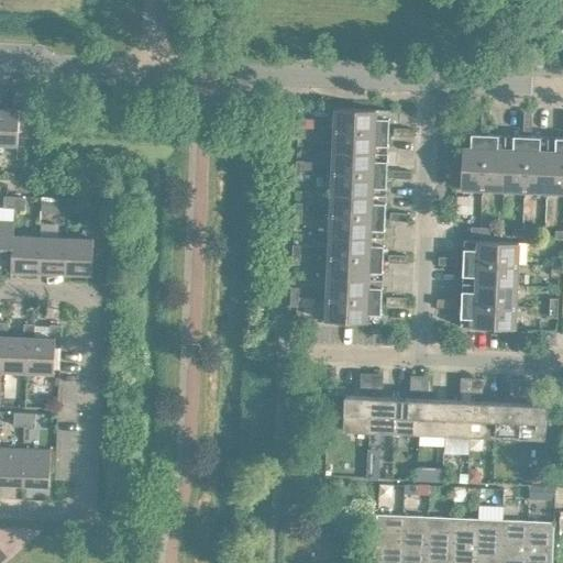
[(14,86),(14,95),(25,95),(25,87),(14,86)]
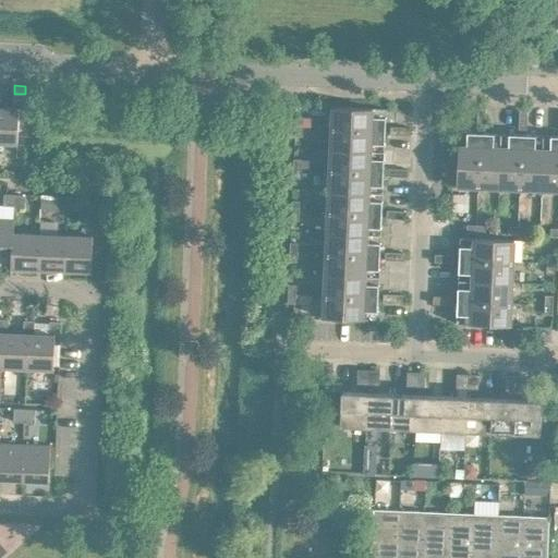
[(0,141),(17,142),(20,108),(24,108),(25,94),(14,94),(13,107),(0,106),(0,141)]
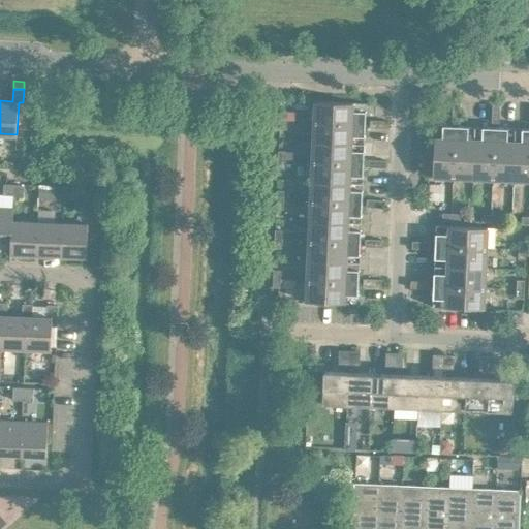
[(314,100),(313,121),(365,123),(366,102),(314,100)]
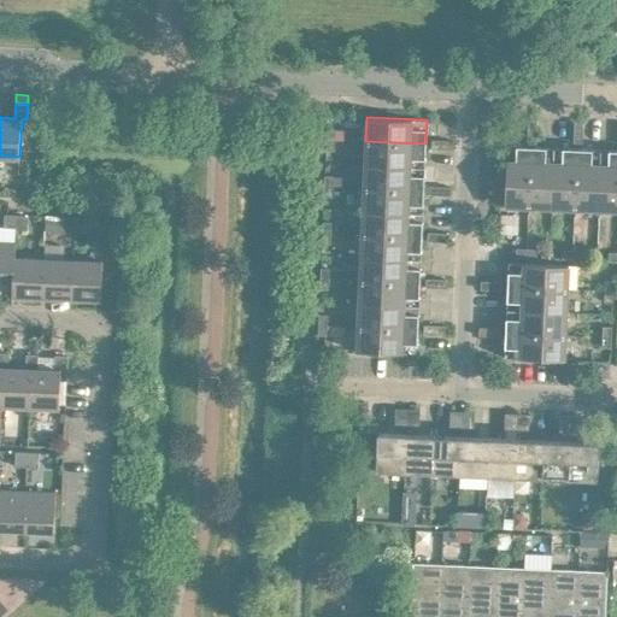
[(365,141),(365,164),(425,166),(425,144),(365,141)]
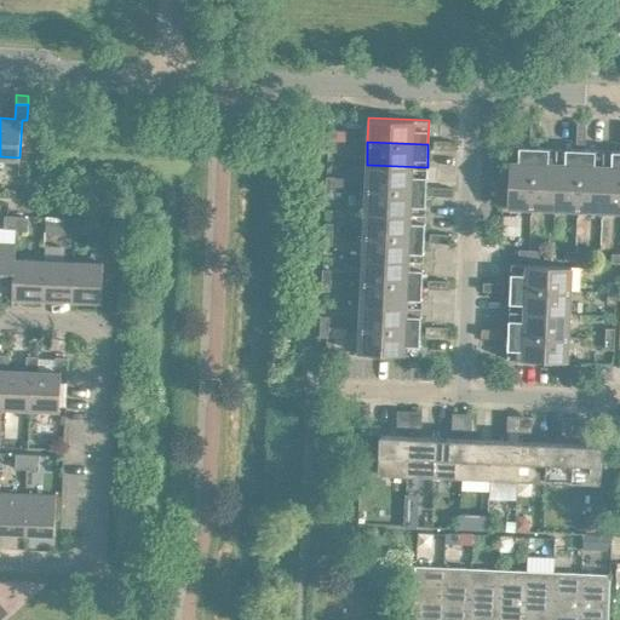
[(507,206),(532,207),(534,147),(510,145),(507,206)]
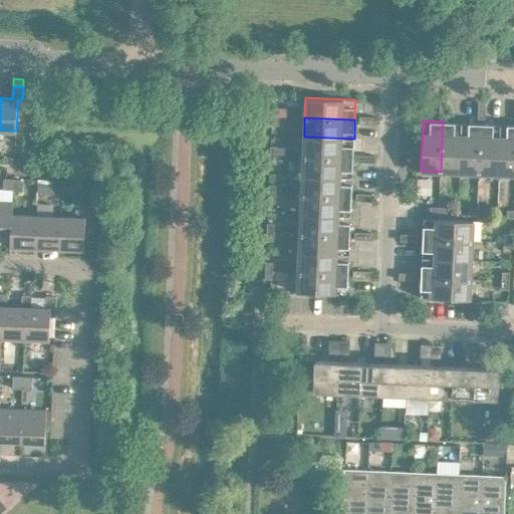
[(441,172),(460,173),(462,122),(443,121),(441,172)]
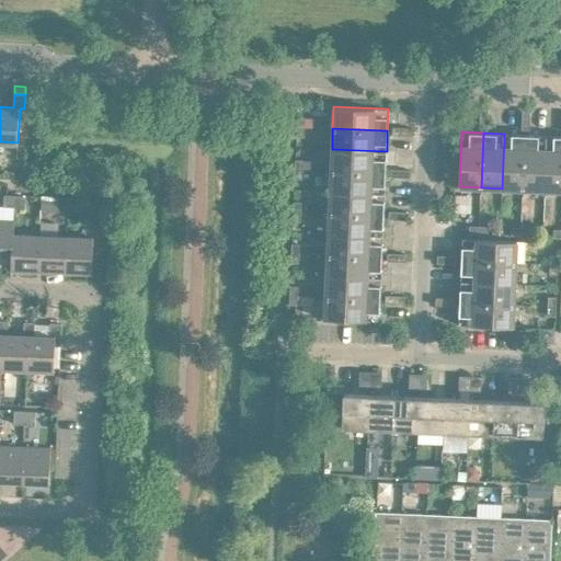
[(502,189),(523,190),(525,135),(504,134),(502,189)]
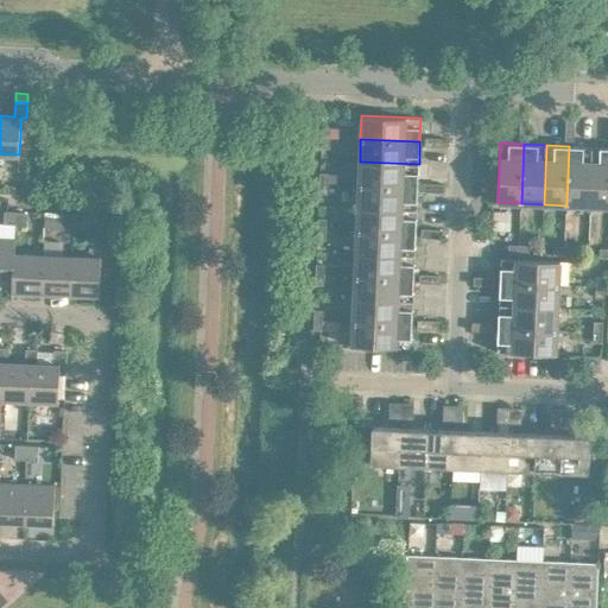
[(567,206),(589,207),(591,147),(569,146),(567,206)]
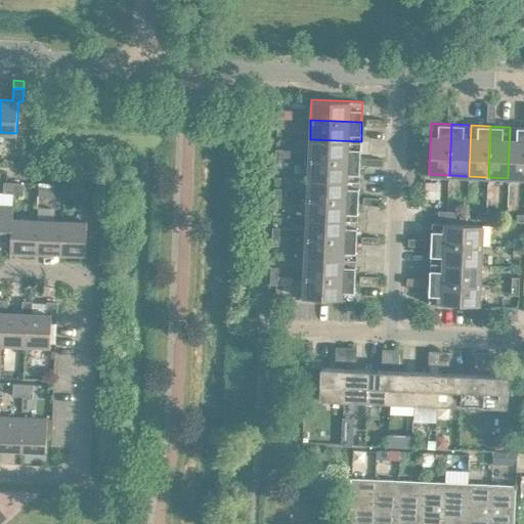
[(508,178),(523,178),(523,127),(510,127),(508,178)]
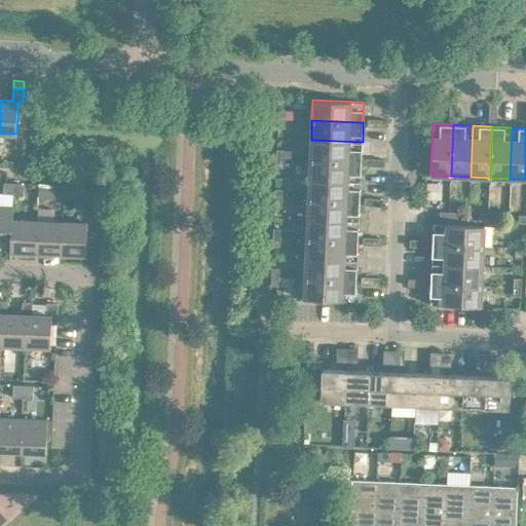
[(311,140),(310,159),(362,161),(363,142),(311,140)]
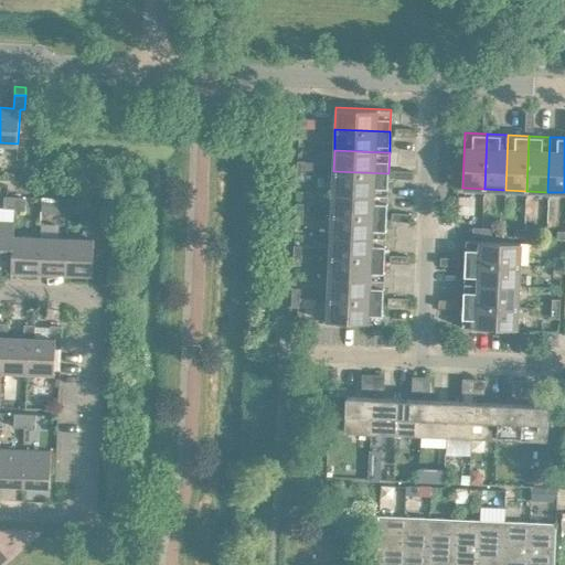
[(333,171),(332,192),(387,195),(388,173),(333,171)]
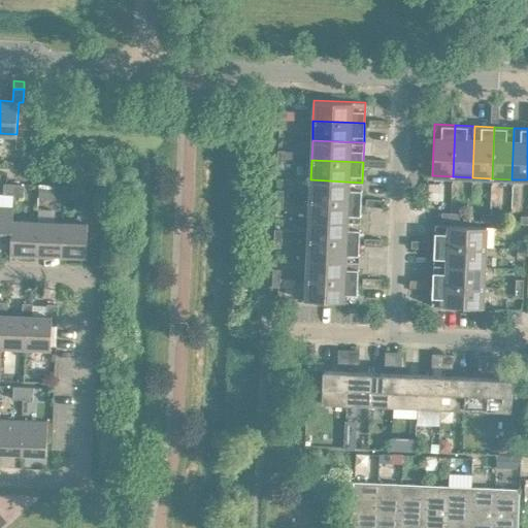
[(310,179),(309,200),(361,202),(362,183),(310,179)]
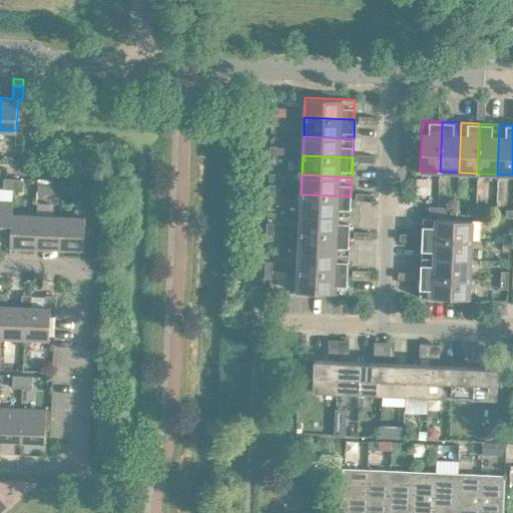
[(3,190),(13,190),(13,178),(4,177),(3,190)]
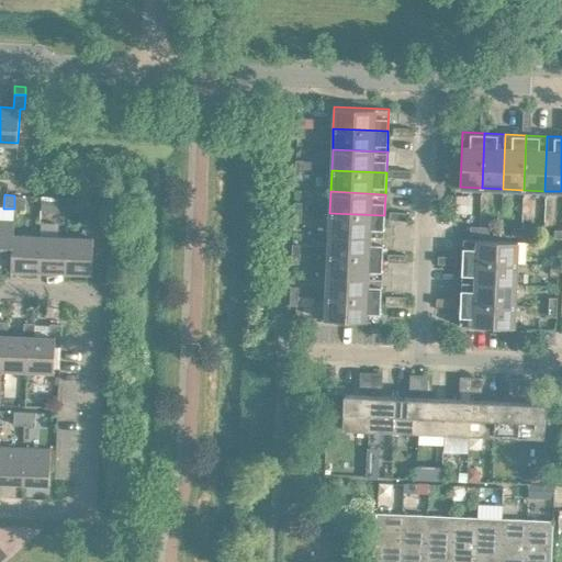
[(14,195),(14,209),(25,209),(25,195),(14,195)]
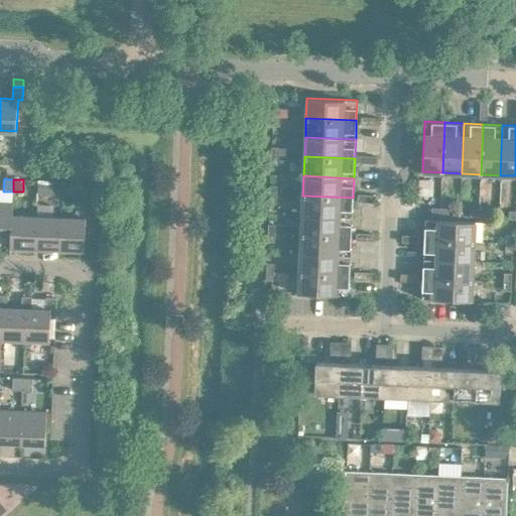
[(38,180),(37,192),(51,194),(52,180),(38,180)]
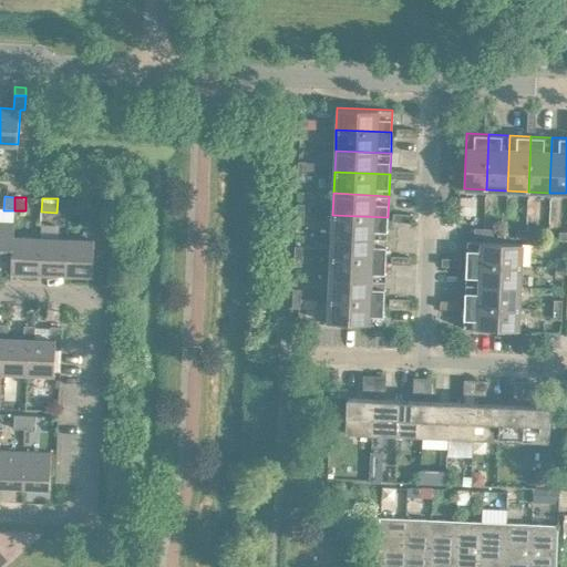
[(57,213),(68,213),(69,199),(58,198),(57,213)]
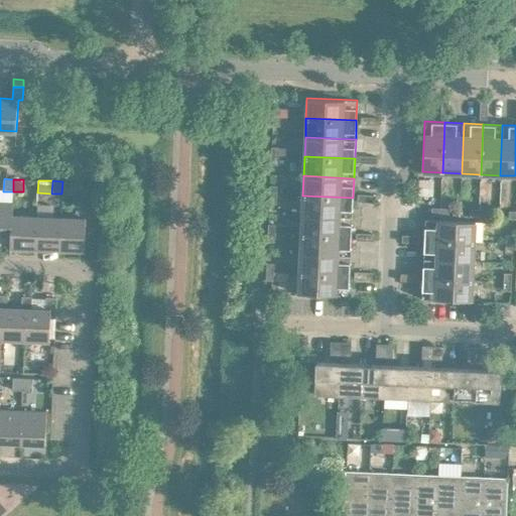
[(62,181),(61,194),(72,195),(72,181),(62,181)]
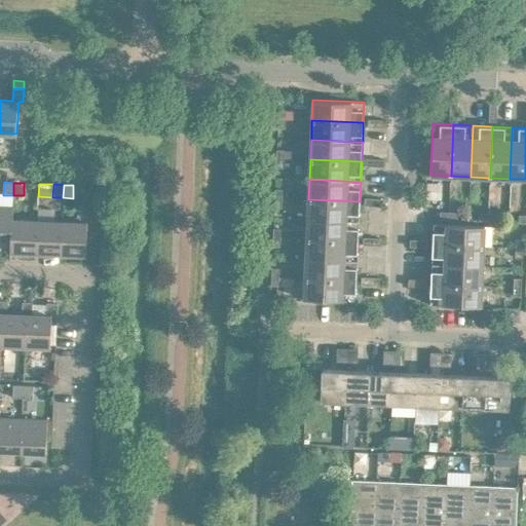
[(308,199),(307,219),(359,221),(360,201),(308,199)]
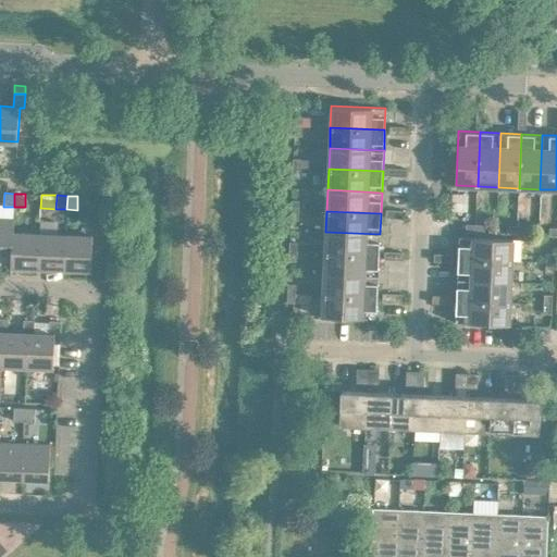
[(0,252),(11,254),(12,254),(13,232),(14,232),(14,218),(0,217),(0,252)]
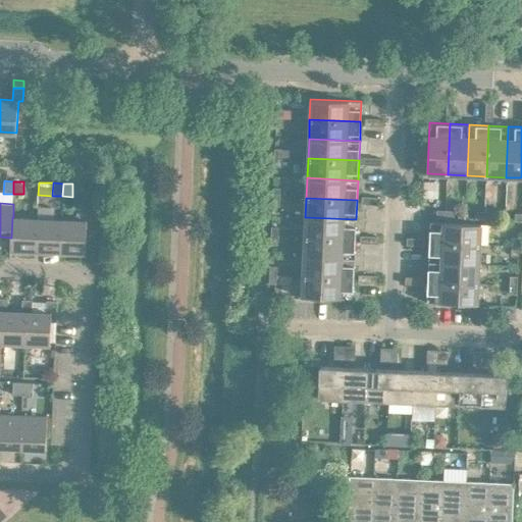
[(10,250),(36,251),(37,218),(13,217),(12,217),(11,238),(10,238),(10,250)]
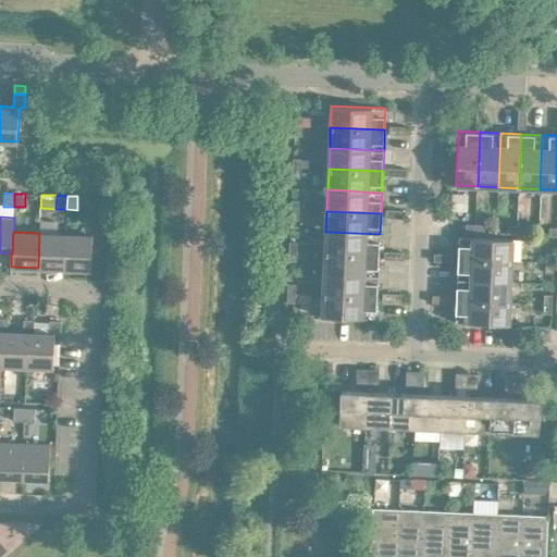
[(325,232),(325,252),(379,255),(380,234),(325,232)]
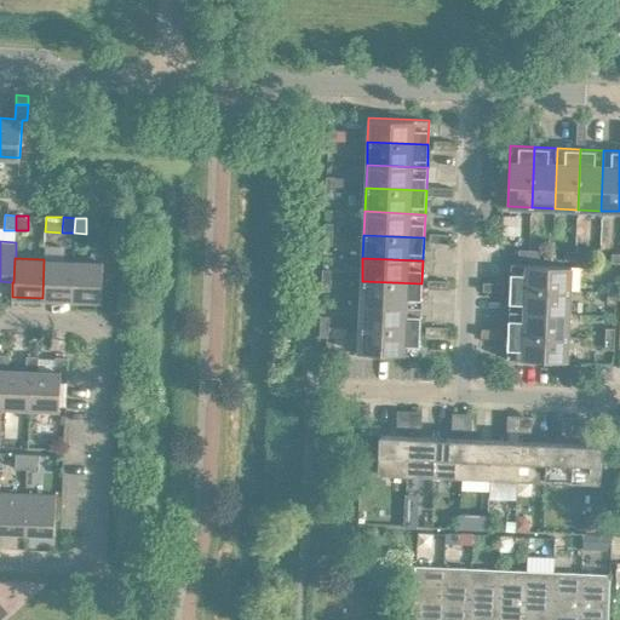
[(42,298),(72,299),(73,260),(44,259),(42,298)]
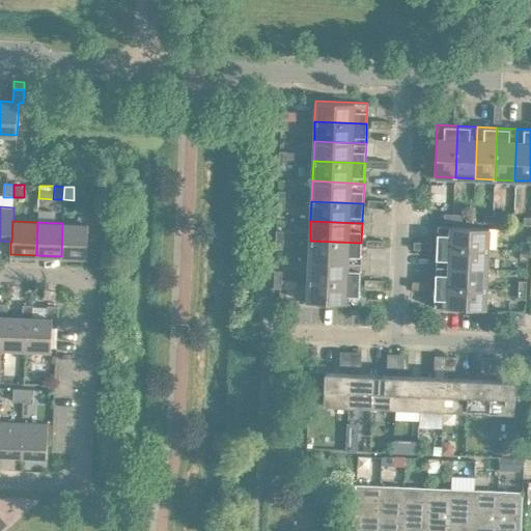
[(62,223),(61,256),(87,257),(88,224),(62,223)]
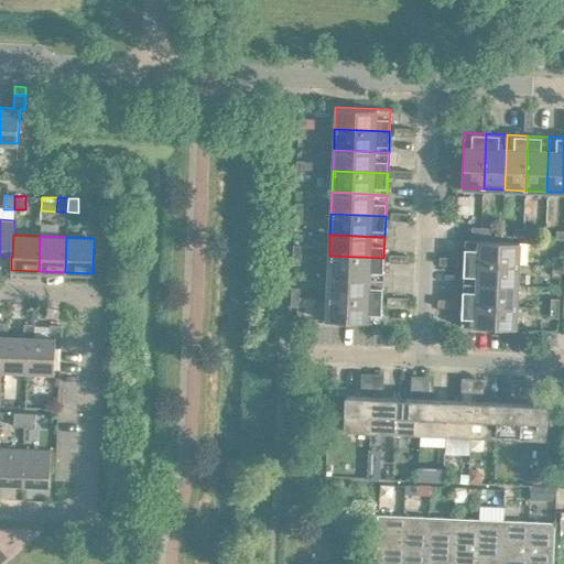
[(465,239),(464,261),(519,263),(520,241),(465,239)]
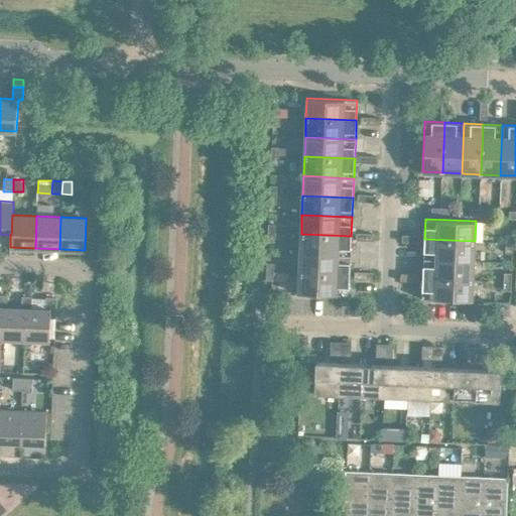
[(301,234),(300,253),(351,255),(351,236),(301,234)]
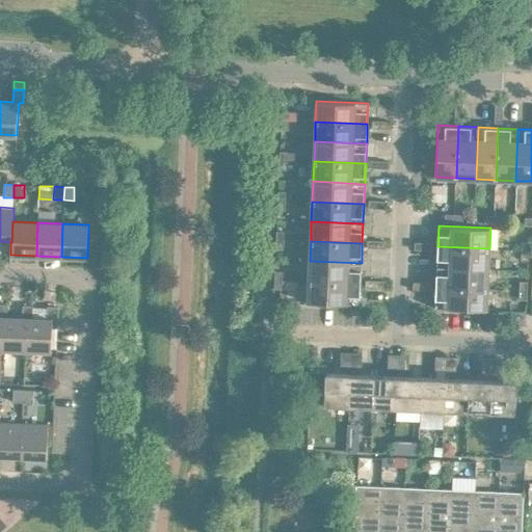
[(437,246),(436,266),(488,269),(489,248),(437,246)]
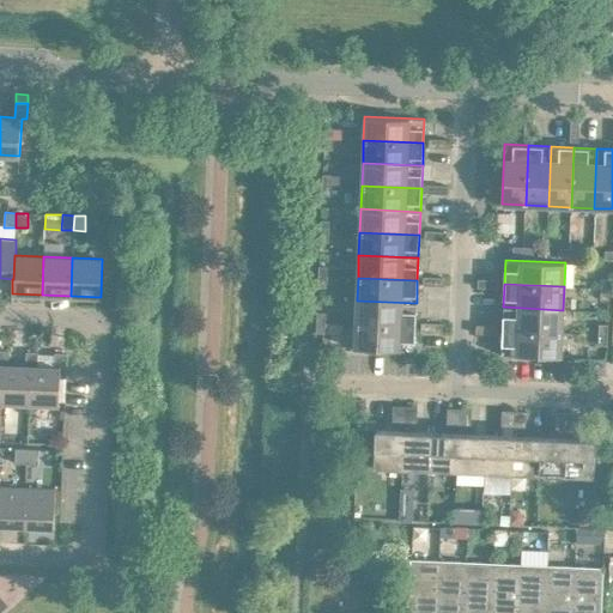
[(357,301),(356,323),(416,326),(417,303),(357,301)]
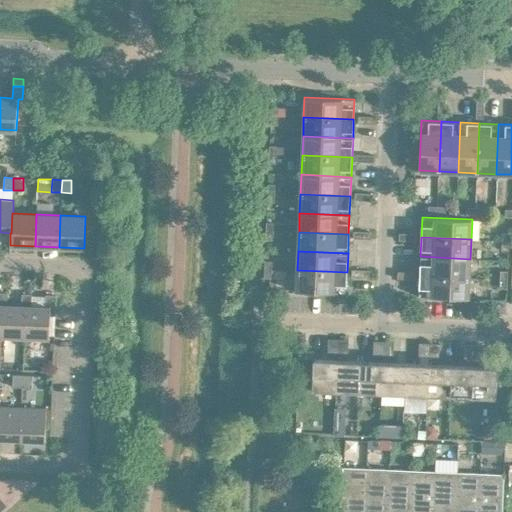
[(420,256),(419,275),(469,278),(470,259),(420,256)]
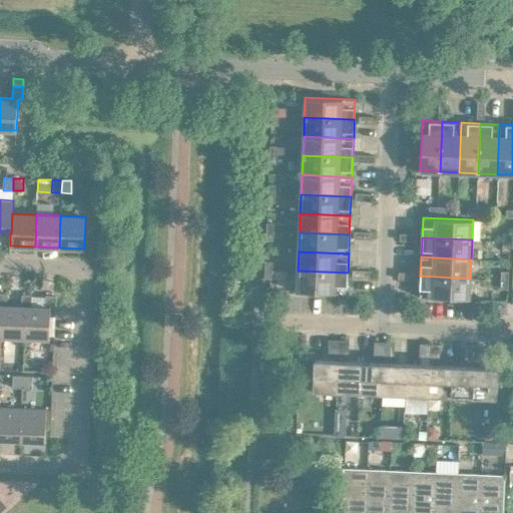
[(348,273),(298,271),(297,291),(347,293),(348,273)]
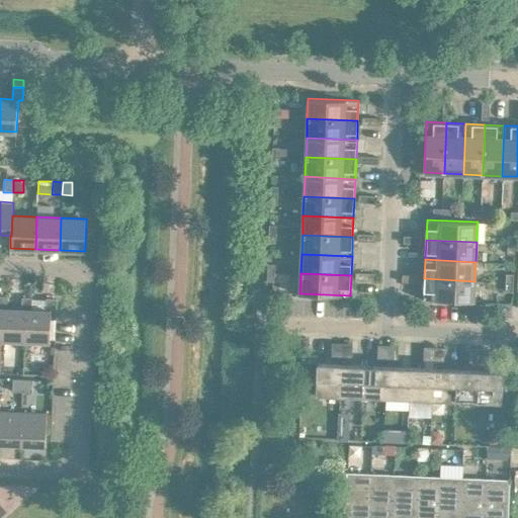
[(475,281),(424,278),(423,299),(473,301),(475,281)]
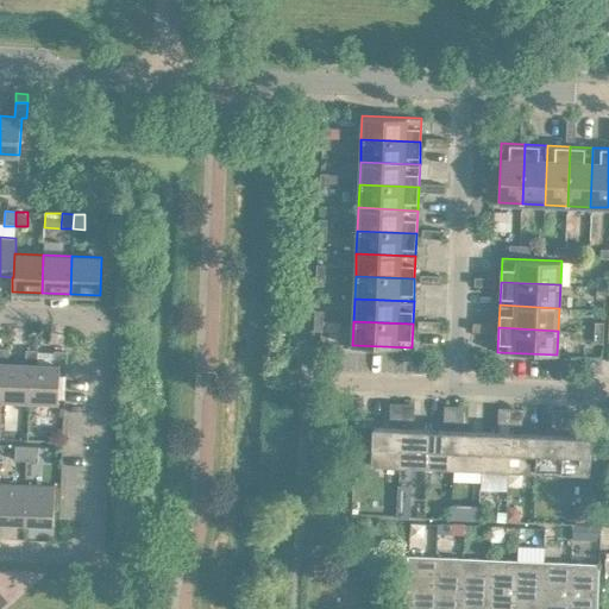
[(0,400),(29,401),(31,363),(37,363),(38,349),(26,349),(25,363),(8,362),(2,362),(0,400)]
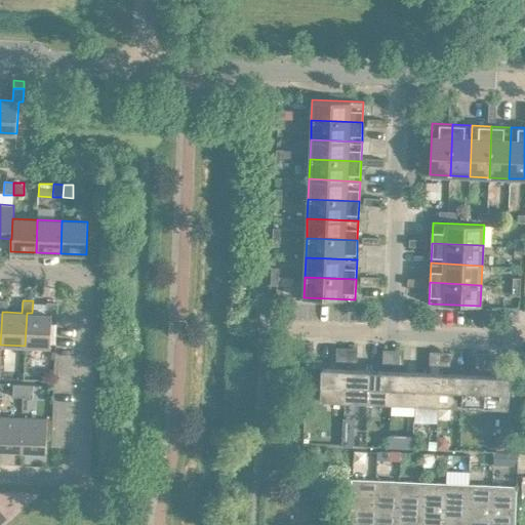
[(27,313),(25,346),(50,347),(51,315),(56,315),(57,303),(47,301),(46,314),(32,313),(27,313)]
